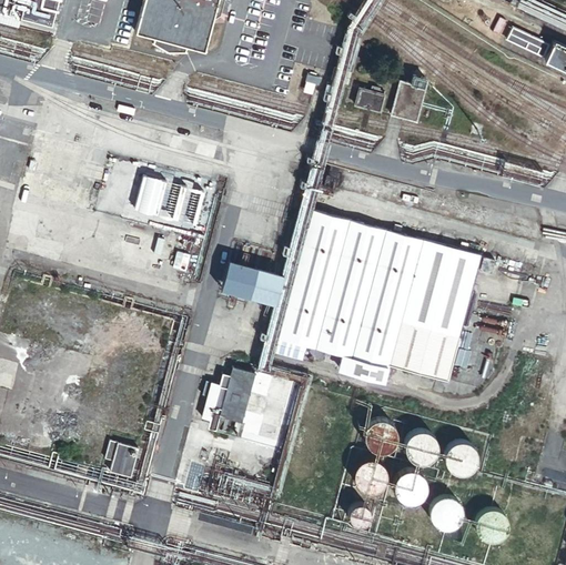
[(0,0),(0,14),(51,28),(58,0),(0,0)]
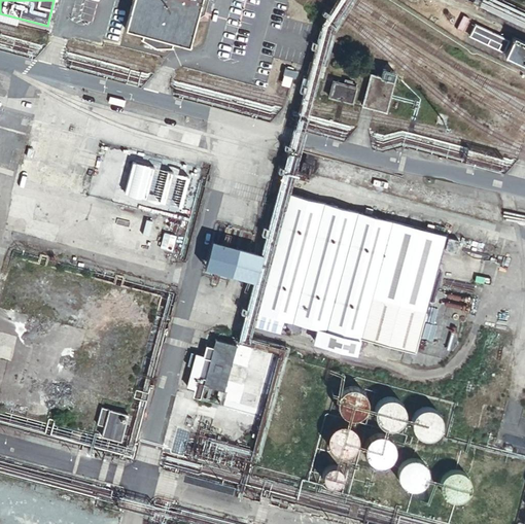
[(134,0),(126,36),(142,40),(141,45),(155,53),(171,53),(172,48),(190,53),(202,0),(134,0)]
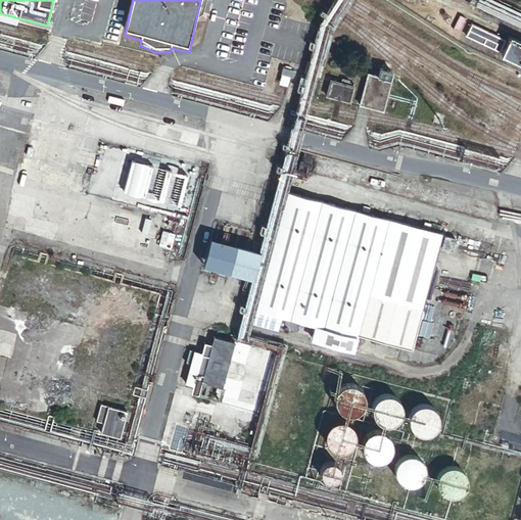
[(507,44),(473,28),(468,38),(503,54),(502,57),(520,66),(520,42),(510,38),(507,44)]
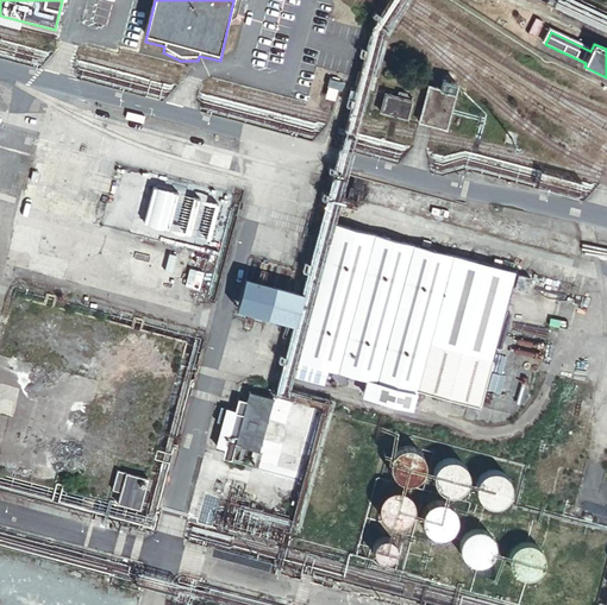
[(346,86),(333,82),(332,90),(345,94),(346,86)]
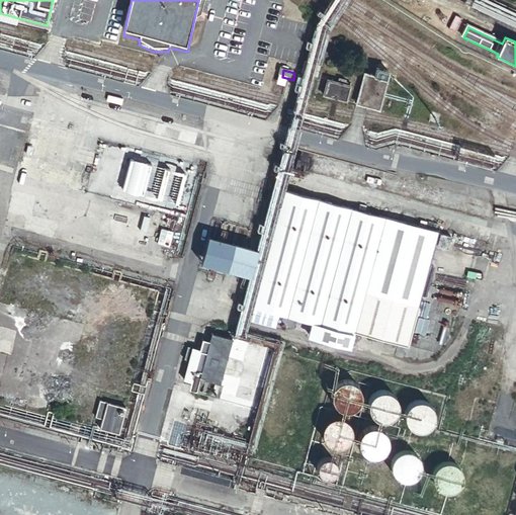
[(379,112),(389,74),(377,71),(375,79),(365,76),(357,106),(379,112)]
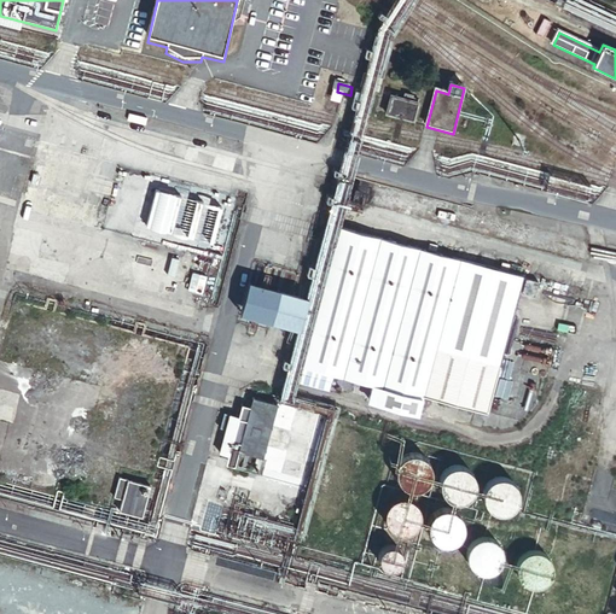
[(418,106),(393,99),(388,116),(413,123),(418,106)]
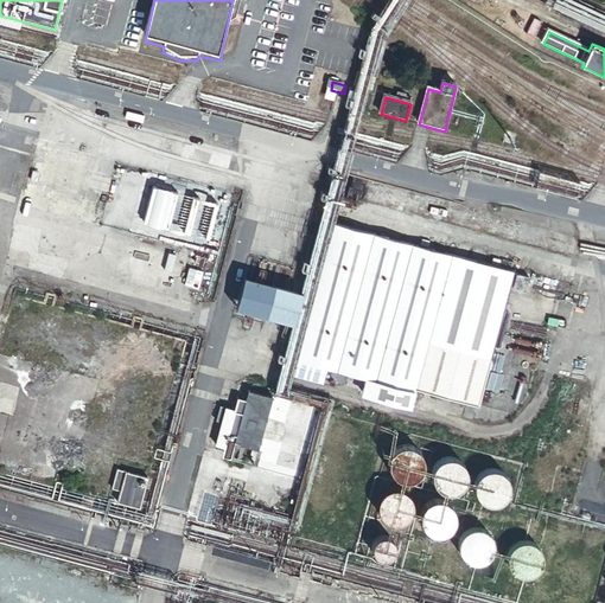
[(220,207),(157,192),(147,229),(210,244),(220,207)]
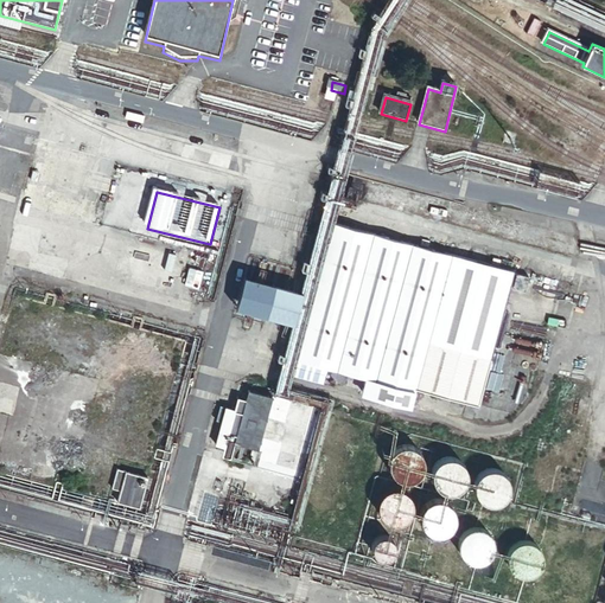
[(513,273),(333,226),(298,363),(365,380),(361,398),(411,411),(416,391),(481,410),(513,273)]
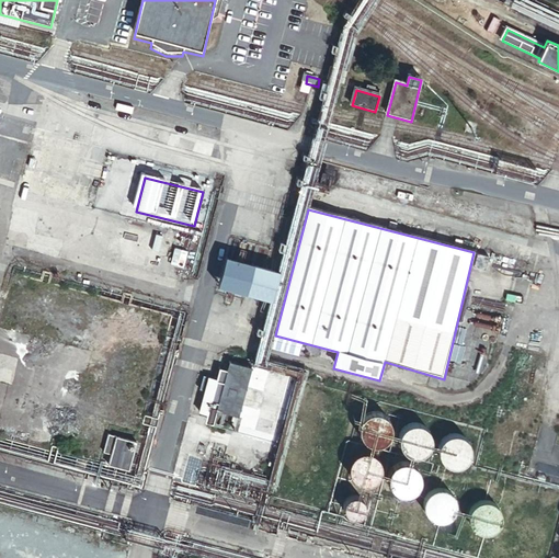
[(163,241),(132,232),(123,264),(156,273),(163,241)]
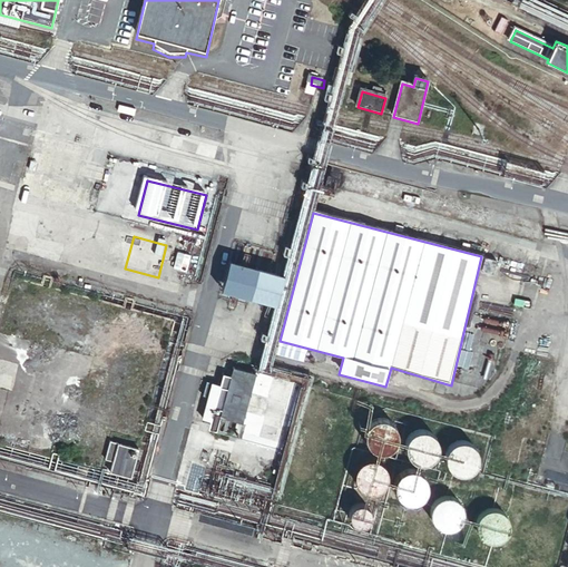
[(193,260),(179,256),(175,272),(188,275),(193,260)]
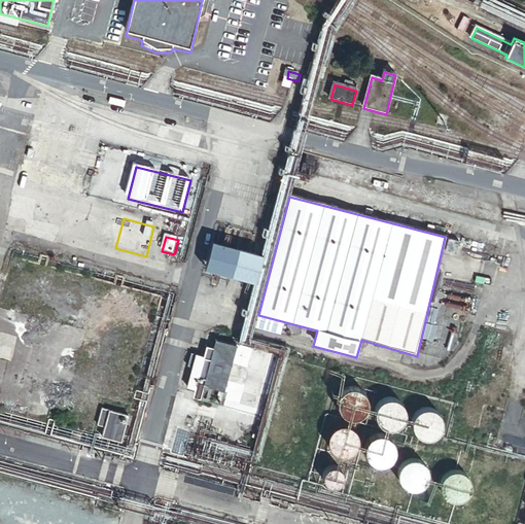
[(267,255),(215,242),(208,271),(259,284),(267,255)]
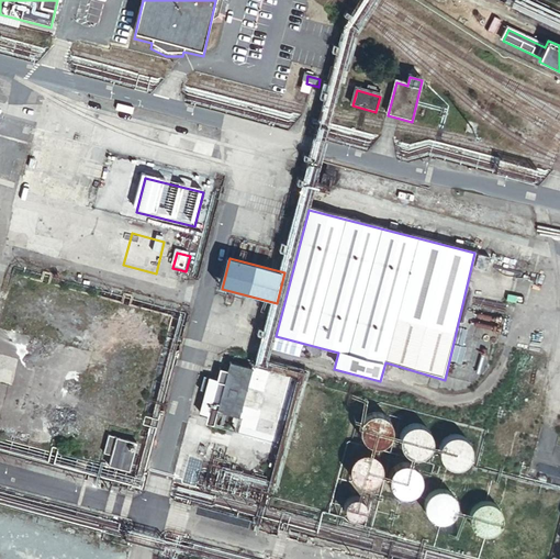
[(215,420),(213,427),(241,434),(258,372),(224,362),(222,371),(228,372),(225,383),(211,380),(201,415),(215,420)]
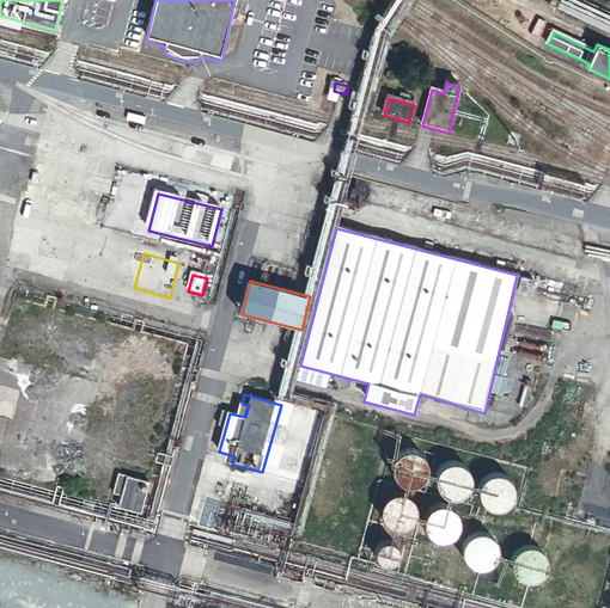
[(429,476),(431,473),(431,471),(431,468),(431,466),(431,464),(429,461),(428,459),(427,456),(426,455),(424,453),(422,452),(420,450),(418,449),(415,449),(413,448),(410,448),(408,449),(406,449),(403,450),(402,452),(400,453),(397,454),(396,456),(395,459),(394,461),(392,464),(392,466),(392,467),(392,470),(392,472),(394,474),(395,477),(396,479),(397,481),(400,483),(401,484),(403,485),(406,486),(408,486),(410,487),(413,487),(415,486),(418,486),(420,485),(422,484),(424,483),(426,481),(427,479),(428,477),(429,476)]
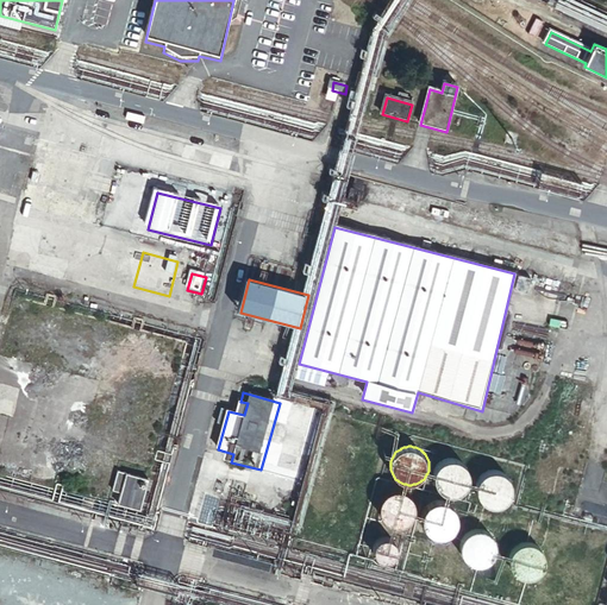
[(469,485),(470,483),(470,480),(470,478),(470,476),(470,473),(469,471),(468,468),(467,467),(465,465),(463,464),(462,462),(460,461),(457,460),(455,459),(452,459),(450,459),(448,459),(445,460),(443,460),(442,461),(439,464),(437,465),(436,467),(435,468),(433,471),(433,473),(432,476),(432,478),(432,480),(433,483),(433,485),(435,487),(436,489),(437,491),(439,492),(440,495),(443,496),(445,496),(448,497),(450,497),(452,497),(455,497),(457,496),(460,496),(462,495),(463,493),(465,491),(467,490),(468,487),(469,485)]
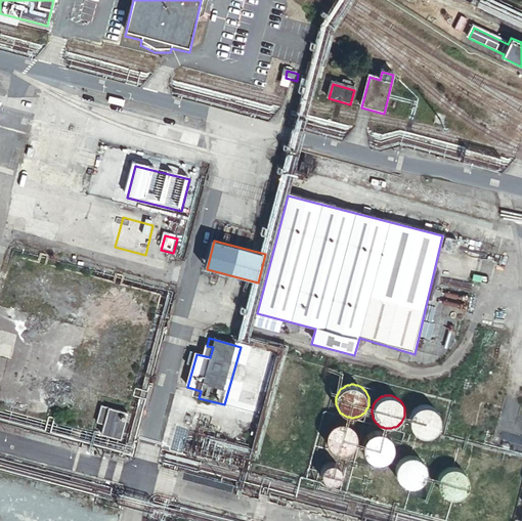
[(440,427),(440,425),(441,423),(441,421),(441,419),(441,417),(440,415),(439,413),(438,411),(437,409),(435,408),(434,406),(432,405),(430,405),(428,404),(426,404),(424,404),(422,404),(420,405),(418,405),(416,406),(415,407),(412,409),(411,410),(410,413),(409,415),(408,417),(408,419),(408,421),(408,423),(408,425),(409,427),(410,429),(411,430),(412,432),(414,433),(416,435),(418,436),(420,436),(422,437),(424,437),(426,437),(428,437),(430,436),(432,436),(433,435),(435,433),(436,432),(438,431),(439,429),(440,427)]
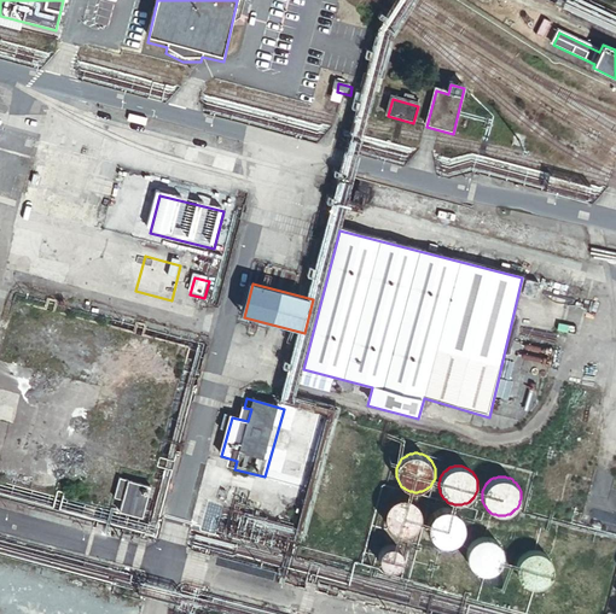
[(151,489),(120,480),(115,500),(123,502),(121,513),(144,519),(151,489)]
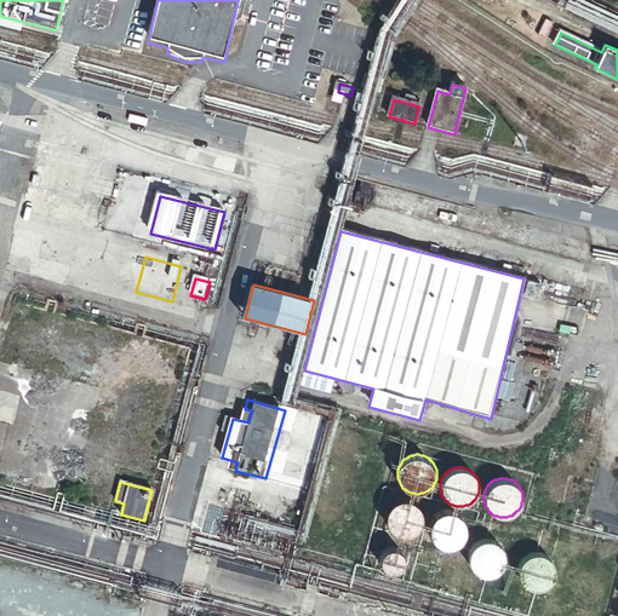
[(423,527),(424,524),(424,522),(424,519),(424,517),(424,514),(423,512),(422,510),(421,508),(419,506),(418,505),(416,502),(413,501),(411,501),(408,500),(406,500),(404,500),(401,500),(399,501),(396,501),(395,502),(393,504),(390,506),(389,507),(388,510),(387,512),(387,514),(385,517),(385,519),(385,522),(387,524),(387,527),(388,529),(389,530),(390,533),(393,534),(394,536),(396,537),(399,537),(401,539),(404,539),(406,539),(408,539),(411,537),(413,537),(416,536),(417,534),(419,533),(421,531),(422,529),(423,527)]
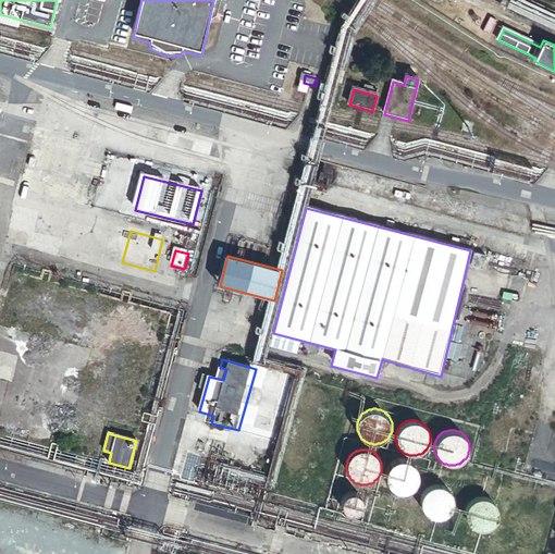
[(419,482),(420,480),(420,478),(420,476),(420,474),(420,471),(419,469),(418,467),(417,466),(416,464),(415,463),(412,462),(410,460),(408,459),(406,458),(404,458),(402,458),(399,458),(397,459),(395,460),(394,460),(392,463),(391,464),(389,466),(387,467),(386,469),(386,471),(385,474),(385,476),(385,478),(386,480),(386,482),(387,484),(389,485),(390,488),(392,489),(394,491),(395,492),(397,492),(399,493),(402,493),(404,493),(406,493),(408,492),(410,492),(412,491),(414,490),(416,488),(417,487),(418,484),(419,482)]
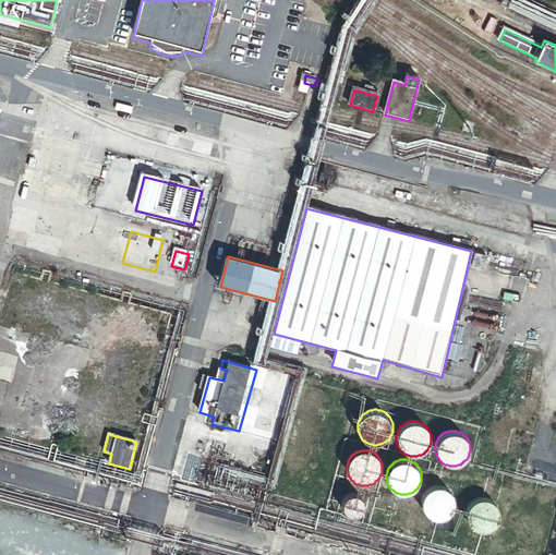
[(455,510),(456,508),(456,506),(456,504),(456,502),(456,499),(455,497),(454,496),(452,494),(451,492),(449,491),(448,490),(446,489),(444,487),(442,486),(439,486),(437,486),(435,486),(433,487),(431,489),(428,490),(427,491),(425,492),(424,494),(423,495),(422,497),(421,499),(421,502),(421,504),(421,506),(421,508),(422,510),(423,513),(424,515),(425,516),(426,517),(428,519),(431,520),(433,520),(435,521),(437,521),(439,521),(442,521),(444,521),(446,520),(447,519),(449,518),(451,516),(452,515),(454,513),(455,510)]
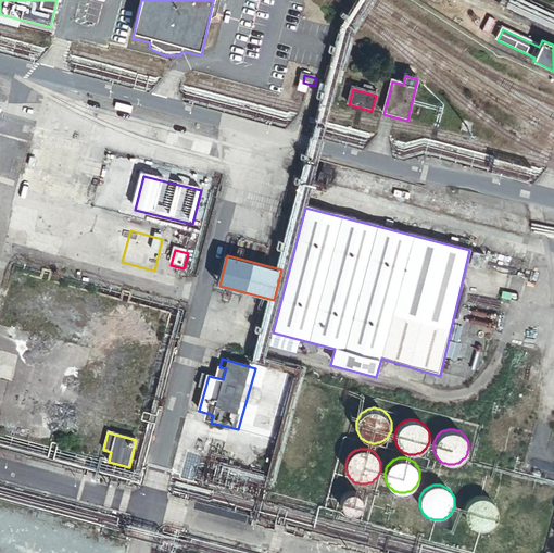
[(363,506),(364,503),(363,501),(362,499),(360,497),(357,494),(355,493),(353,493),(350,493),(348,494),(345,497),(343,499),(342,501),(342,503),(342,506),(343,508),(344,511),(347,513),(349,514),(351,515),(354,515),(356,514),(359,513),(361,511),(363,508),(363,506)]
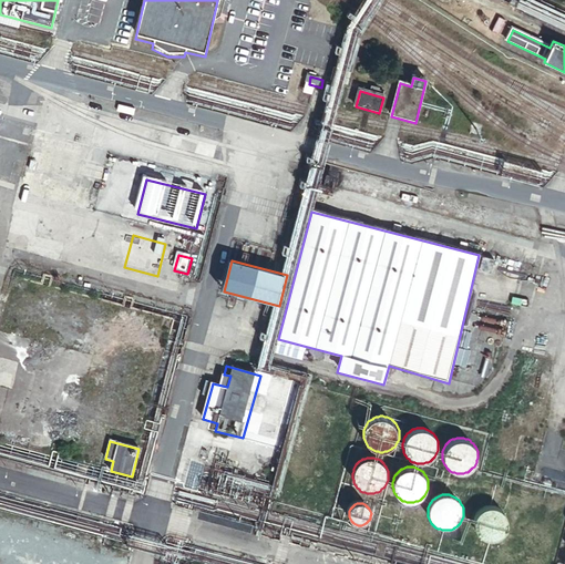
[(507,531),(509,529),(509,526),(510,524),(509,522),(509,520),(507,518),(507,516),(505,514),(504,512),(503,511),(501,510),(499,509),(496,508),(495,506),(493,506),(491,506),(488,506),(485,508),(484,509),(482,510),(480,511),(479,512),(476,514),(475,515),(474,518),(474,520),(473,522),(473,524),(473,526),(474,529),(474,531),(475,533),(476,535),(479,536),(480,539),(482,540),(483,541),(485,542),(488,542),(490,542),(492,542),(494,542),(496,542),(499,541),(501,540),(503,539),(504,536),(505,535),(507,533),(507,531)]
